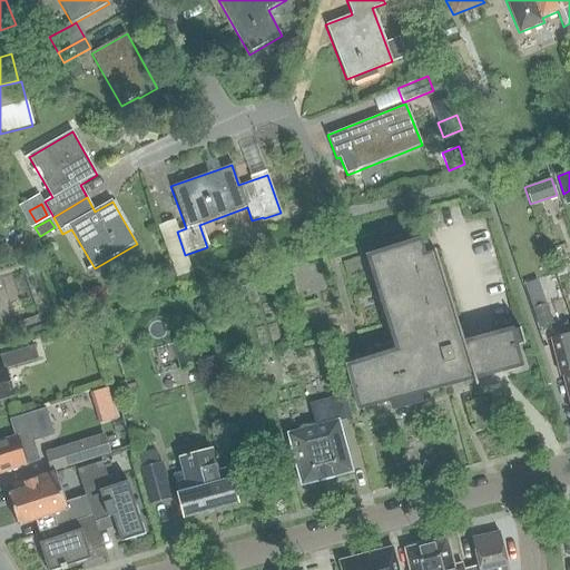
[(157,226),(175,277),(190,272),(172,220),(157,226)]
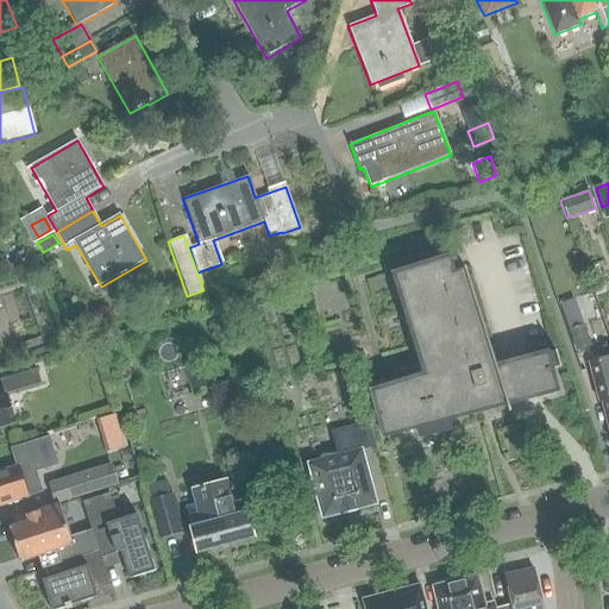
[(495,368),(464,268),(451,271),(447,258),(393,275),(422,376),(369,393),(382,437),(416,428),(419,438),(424,437),(422,434),(444,429),(444,431),(449,429),(446,420),(504,405),(507,413),(509,412),(507,405),(554,391),(545,355),(495,368)]
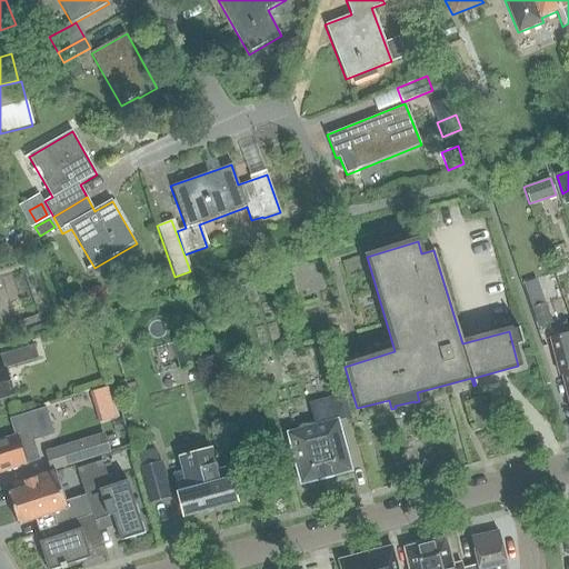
[(37,263),(25,267),(28,276),(39,272),(37,263)]
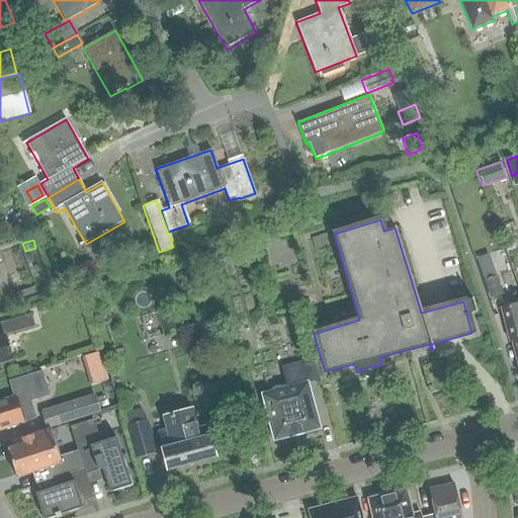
[(485,253),(476,256),(494,311),(507,307),(497,275),(492,276),(485,253)]
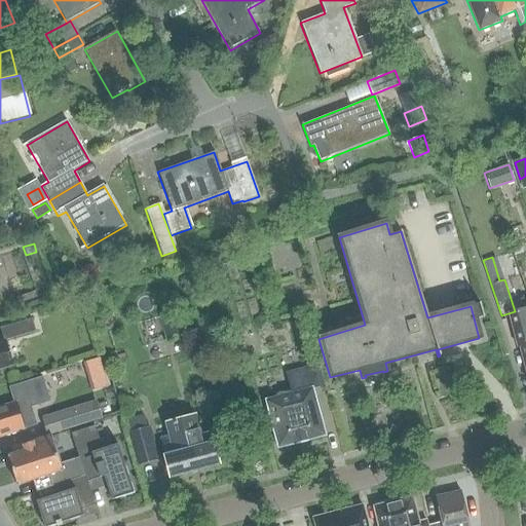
[(525,264),(525,261),(516,263),(519,272),(525,269),(525,264)]
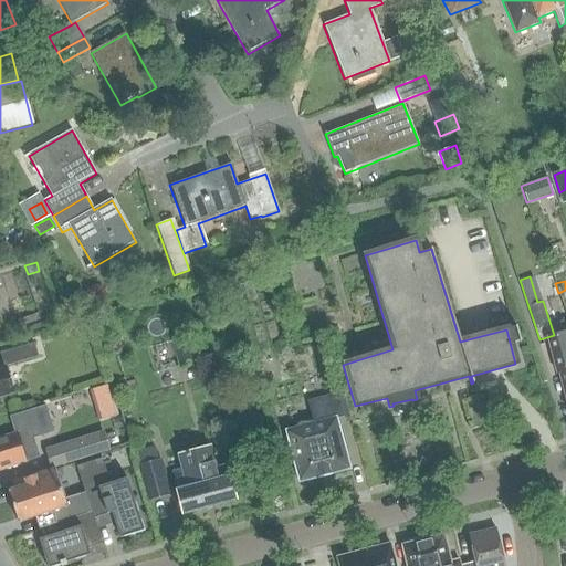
[(171,339),(179,367),(195,363),(187,335),(171,339)]
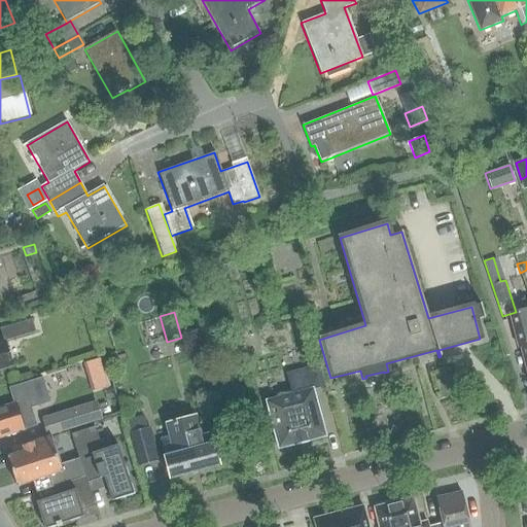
[(31,318),(0,327),(0,331),(3,341),(34,331),(31,318)]
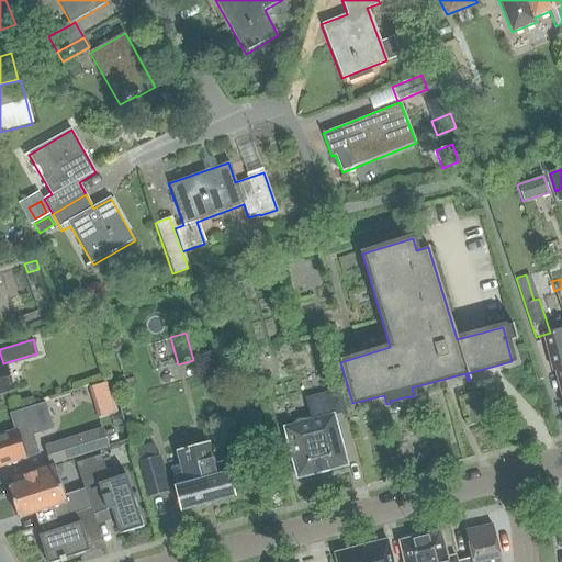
[(4,363),(0,364),(0,394),(12,391),(4,363)]
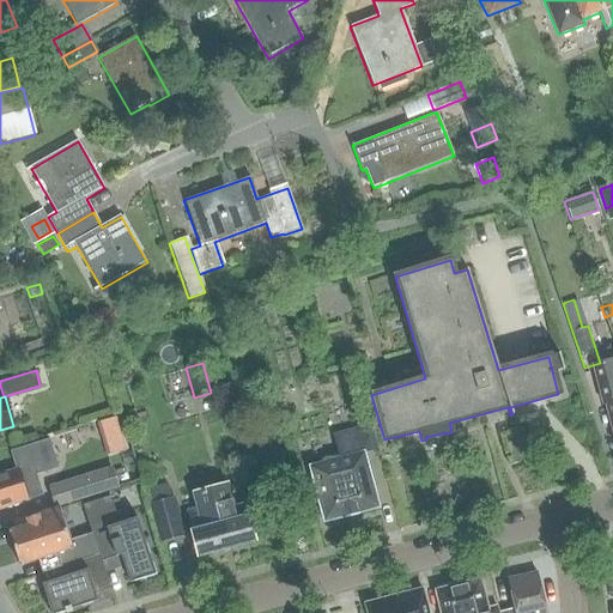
[(114,453),(133,447),(122,414),(103,420),(114,453)]
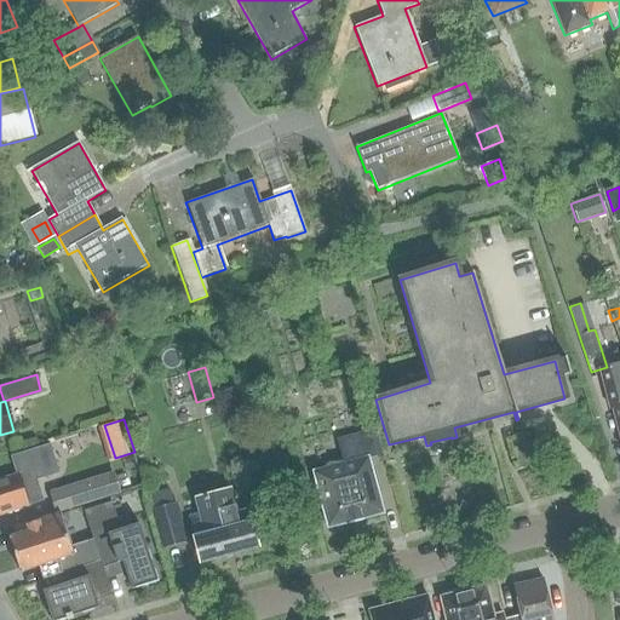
[(382,455),(375,431),(336,442),(343,464),(314,472),(321,499),(319,499),(327,529),(383,514),(367,459),(382,455)]
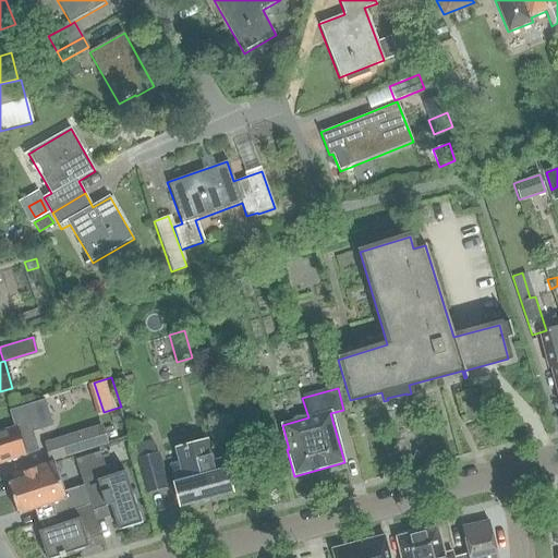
[(470,398),(460,401),(466,424),(477,421),(470,398)]
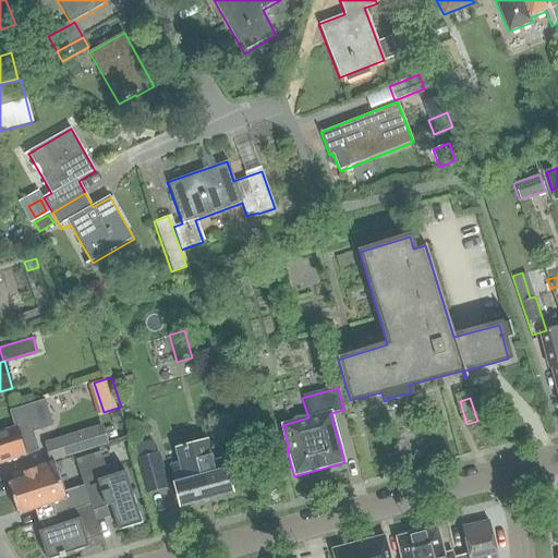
[(0,462),(11,459),(13,461),(20,459),(20,456),(25,455),(24,455),(37,450),(32,432),(51,425),(44,400),(10,411),(14,428),(0,432),(0,462)]
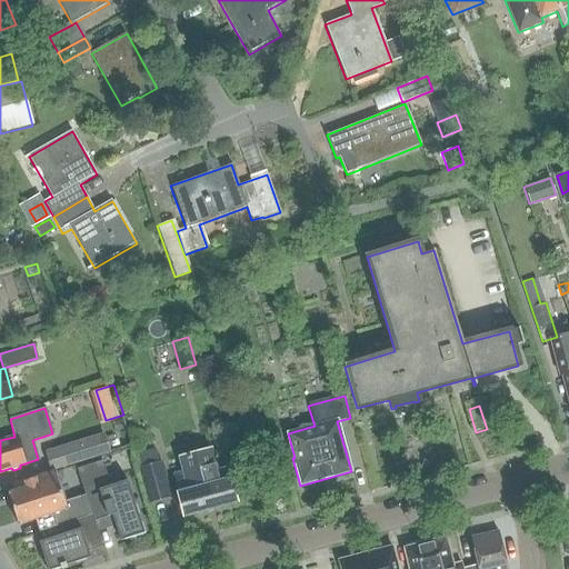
[(103,433),(45,451),(50,471),(109,452),(103,433)]
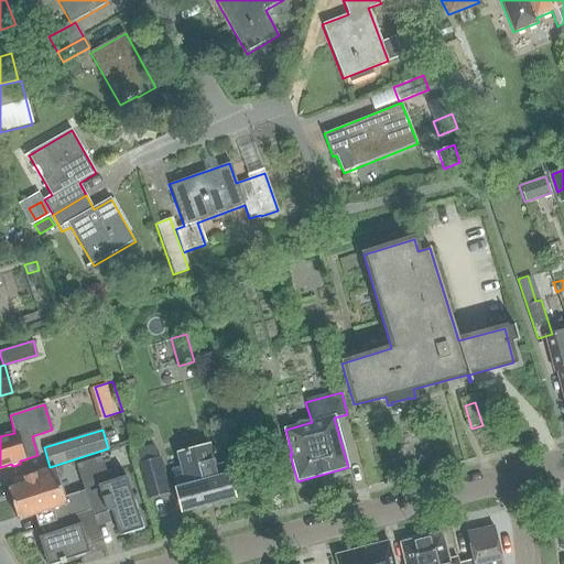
[(228,478),(231,472),(229,466),(224,464),(213,467),(207,446),(179,454),(187,487),(176,490),(182,511),(234,497),(228,478)]
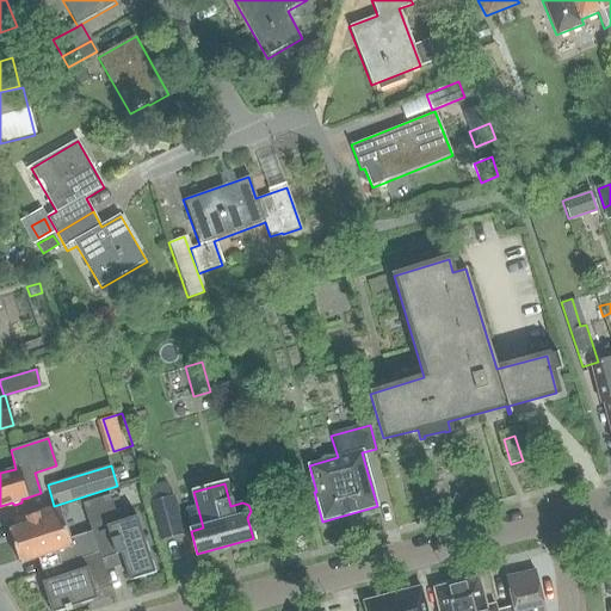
[(117,492),(128,528),(105,535),(123,591),(149,582),(137,545),(156,541),(139,485),(117,492)]
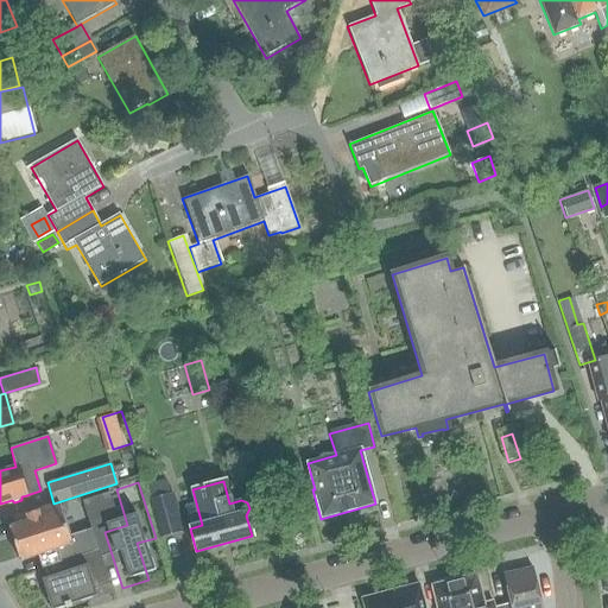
[(147,499),(157,537),(183,531),(173,492),(147,499)]
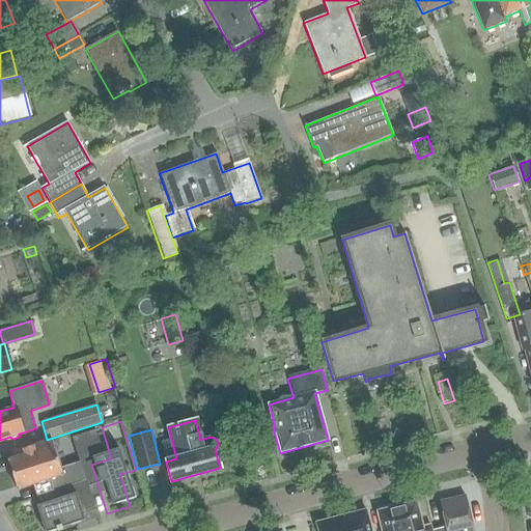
[(44,493),(81,480),(74,462),(58,468),(49,441),(24,449),(24,448),(11,452),(14,458),(8,460),(18,490),(39,482),(44,493)]
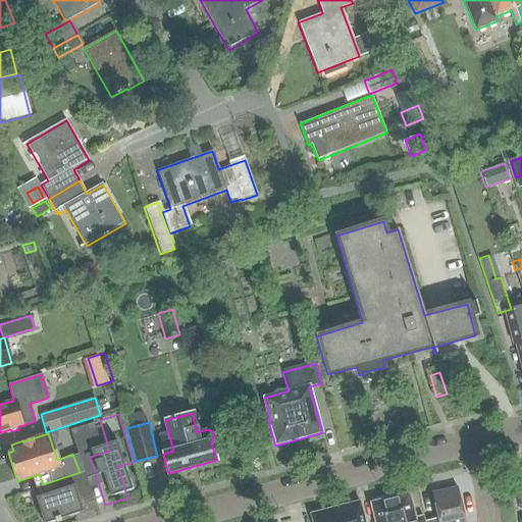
[(74,512),(72,506),(93,500),(85,476),(83,471),(80,472),(43,484),(45,492),(36,497),(45,521),(55,518),(56,520),(61,518),(60,517),(74,512)]
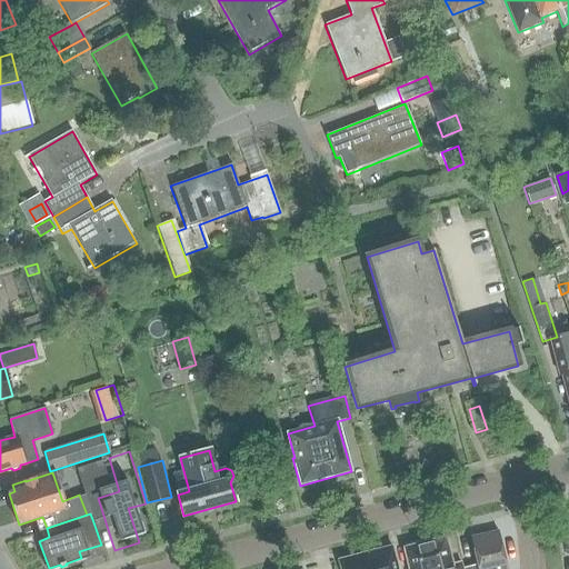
[(506,568),(497,531),(470,538),(477,568),(506,568)]
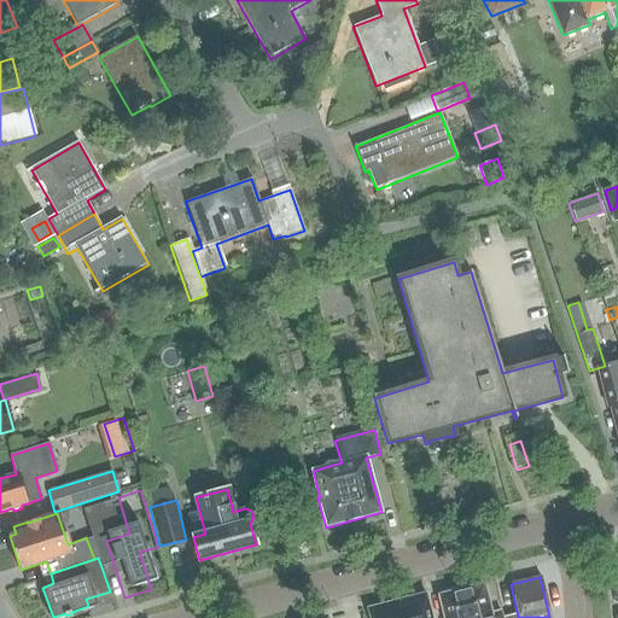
[(501,617),(500,612),(490,614),(483,586),(439,598),(442,607),(444,617),(501,617)]
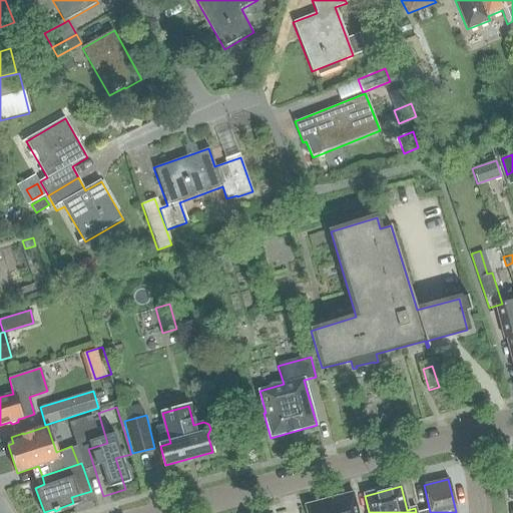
[(307,512),(369,512),(367,504),(357,506),(353,493),(305,505),(307,512)]
